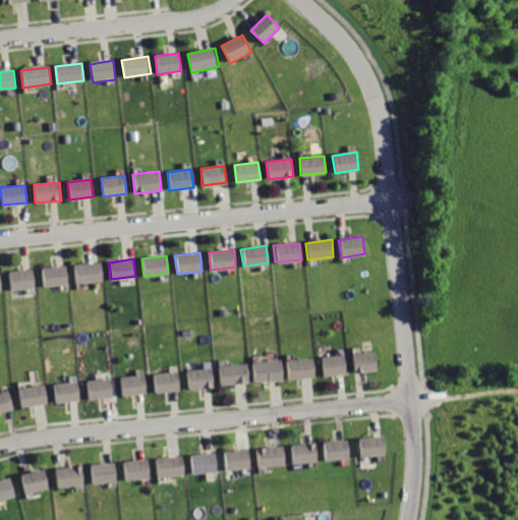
[(74,267),(76,283),(103,279),(100,263),(74,267)]
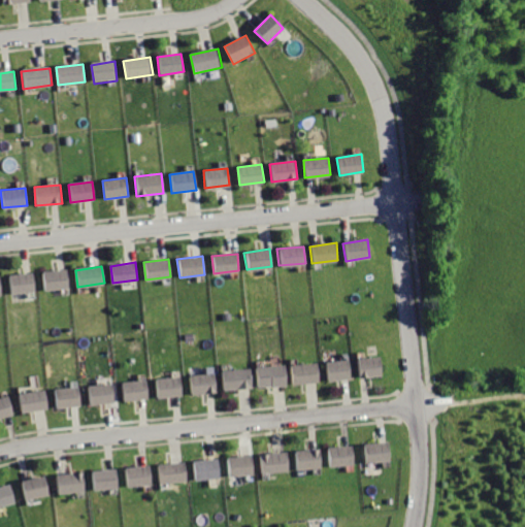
[(42,273),(44,291),(69,287),(67,270),(42,273)]
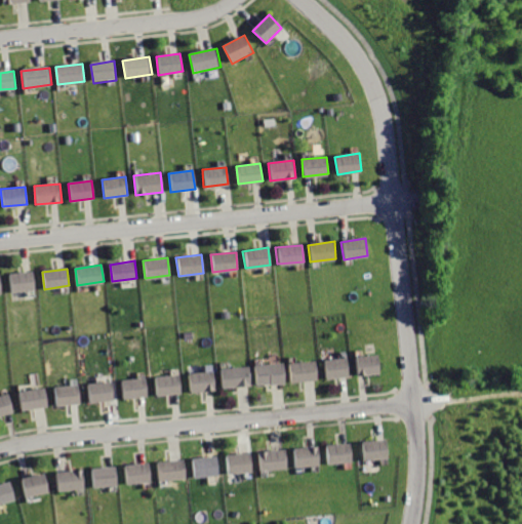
[(9,274),(11,291),(36,289),(34,272),(9,274)]
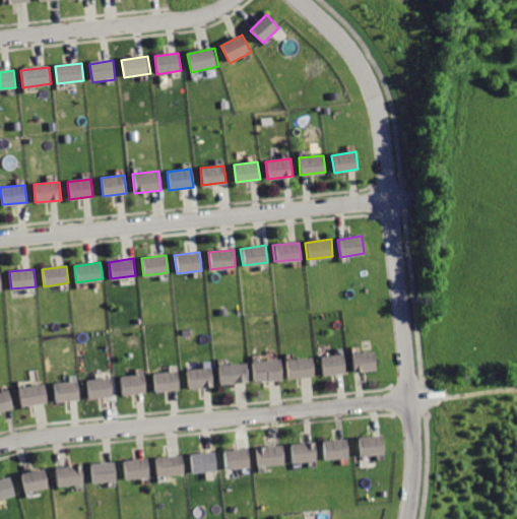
[(350,354),(352,372),(376,370),(374,352),(350,354)]
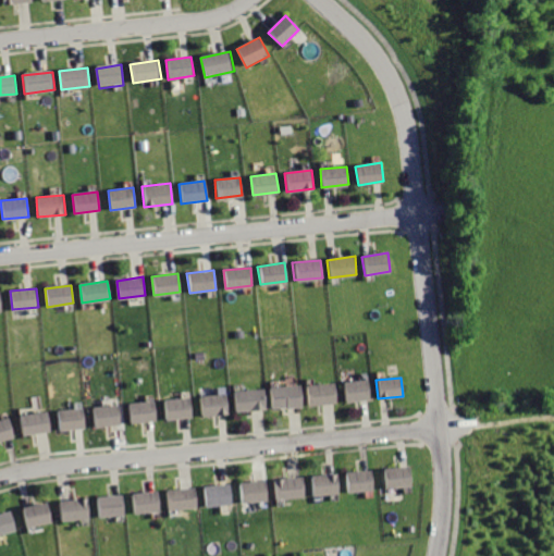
[(342,384),(344,403),(370,399),(368,381),(342,384)]
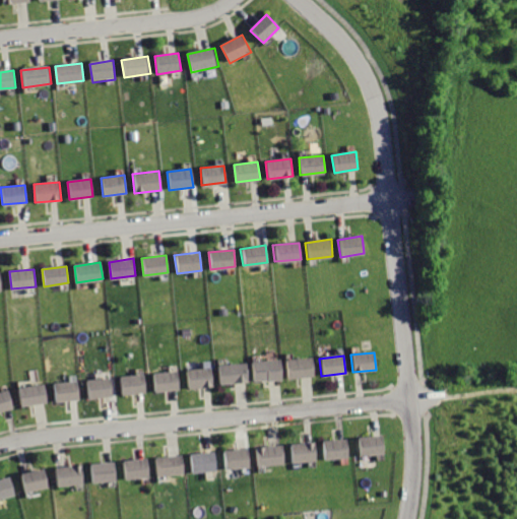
[(285,362),(287,379),(315,376),(313,358),(285,362)]
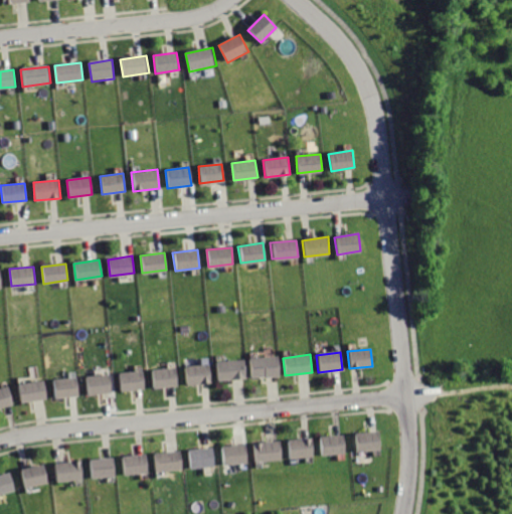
[(248,359),(250,379),(279,376),(277,356),(248,359)]
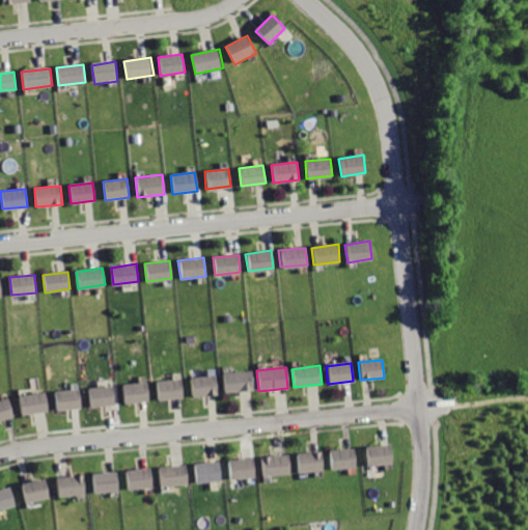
[(223,373),(224,393),(252,391),(251,371),(223,373)]
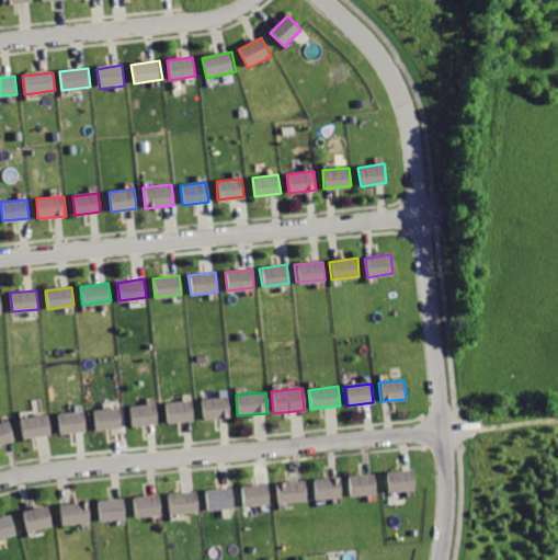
[(201,400),(203,420),(229,418),(227,398),(201,400)]
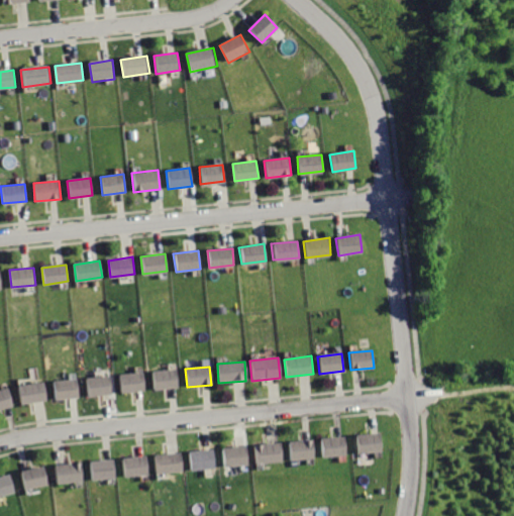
[(151,373),(153,390),(180,386),(178,370),(151,373)]
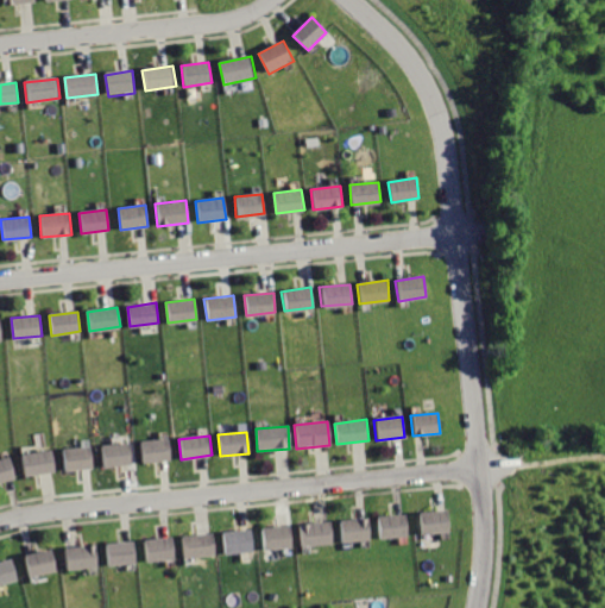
[(140,443),(143,463),(172,459),(170,439),(140,443)]
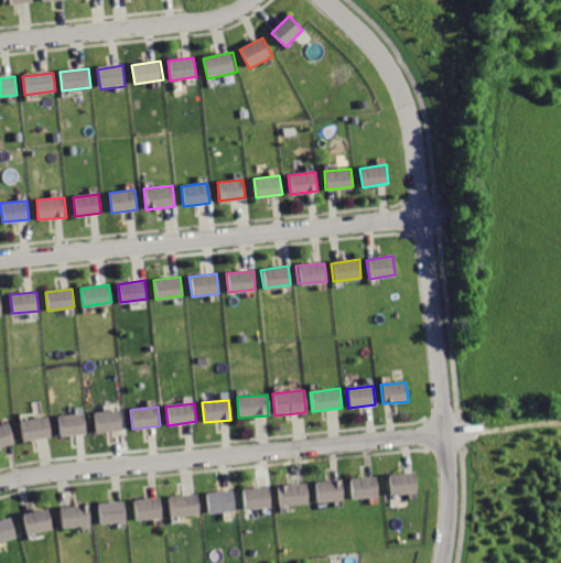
[(95,414),(96,432),(123,430),(121,411),(95,414)]
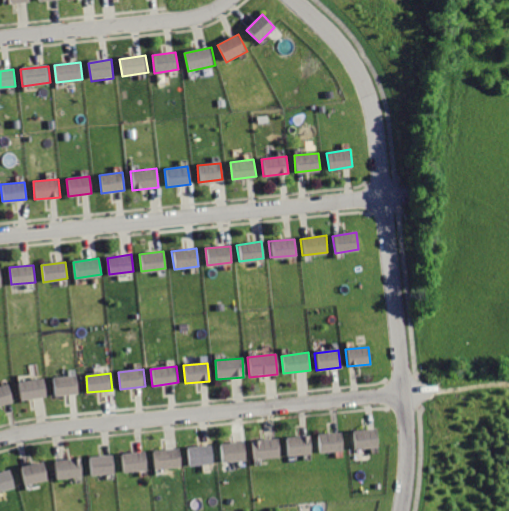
[(52,379),(54,396),(79,393),(77,376),(52,379)]
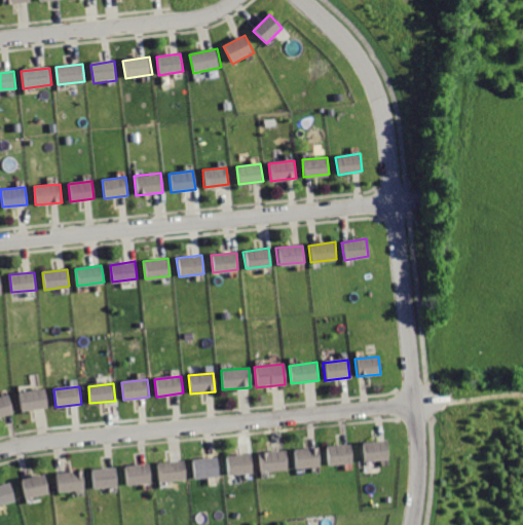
[(20,394),(23,412),(49,407),(46,388),(20,394)]
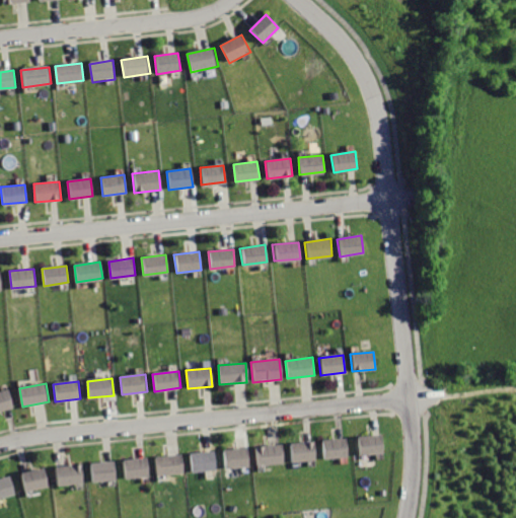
[(0,410),(14,407),(9,389),(0,392),(0,410)]
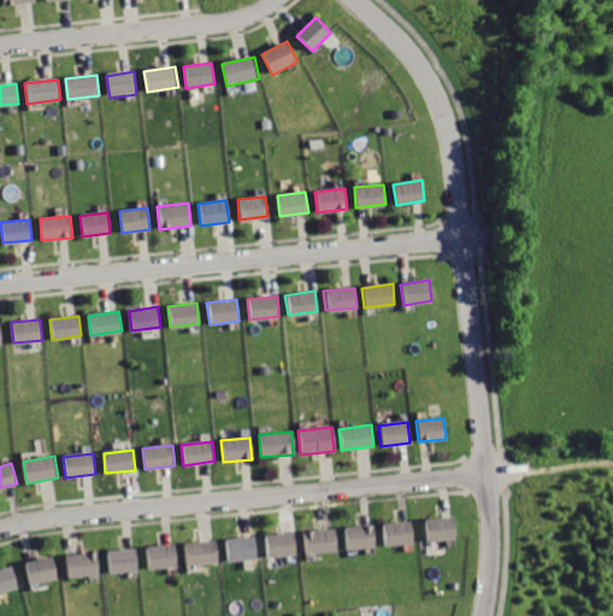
[(423,521),(425,544),(455,539),(453,517),(423,521)]
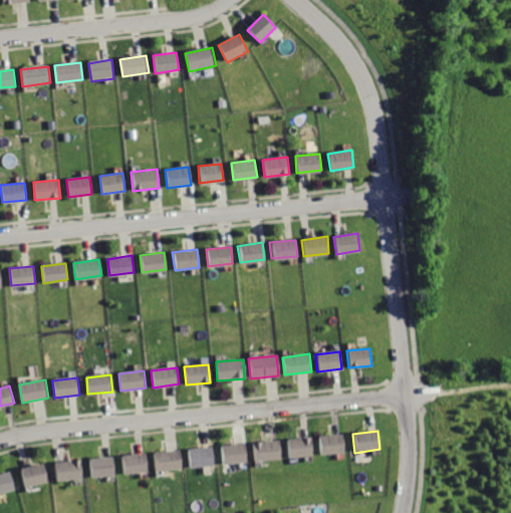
[(318,438),(319,455),(342,453),(341,435),(318,438)]
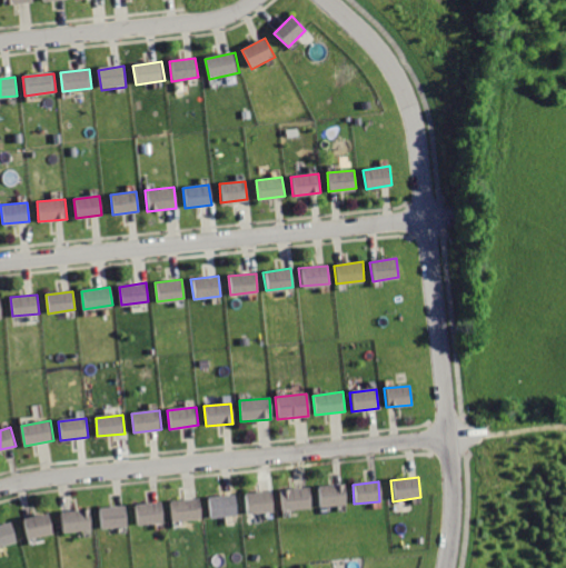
[(317,487),(319,507),(347,505),(345,485),(317,487)]
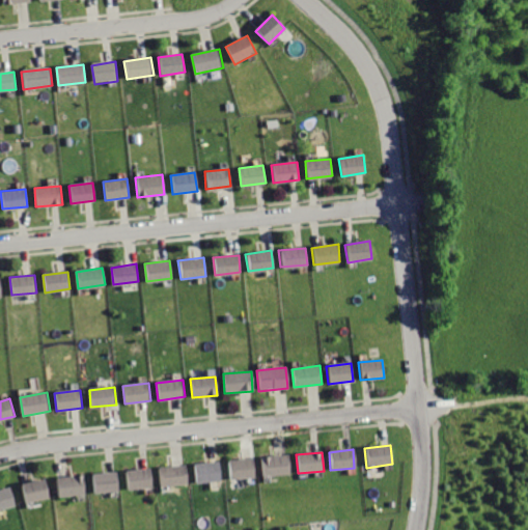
[(259,457),(261,475),(290,472),(287,453),(259,457)]
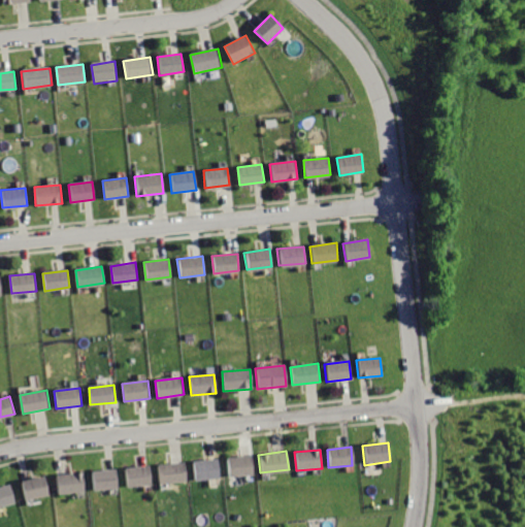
[(227,459),(229,478),(254,474),(252,456),(227,459)]
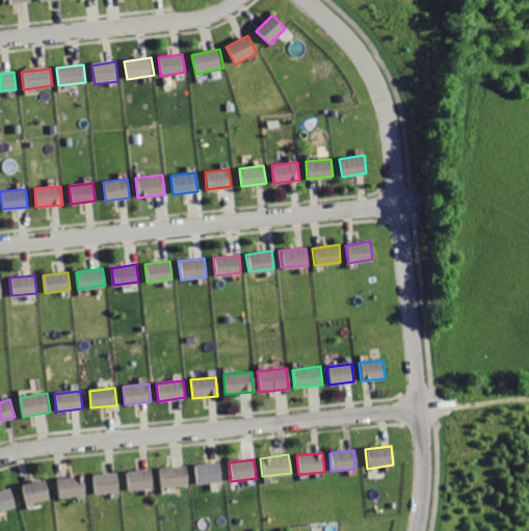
[(194,467),(197,484),(222,481),(220,462),(194,467)]
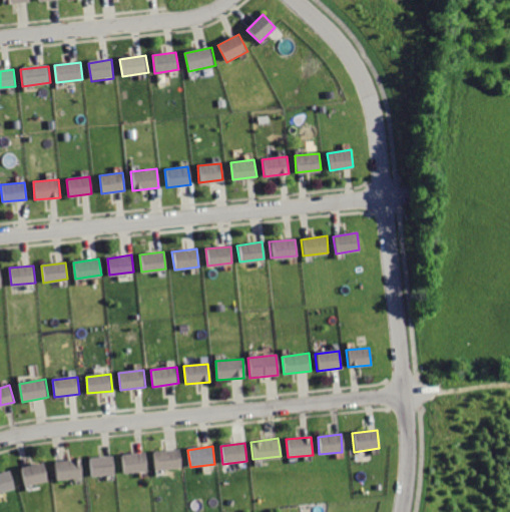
[(153,453),(155,470),(182,467),(180,450),(153,453)]
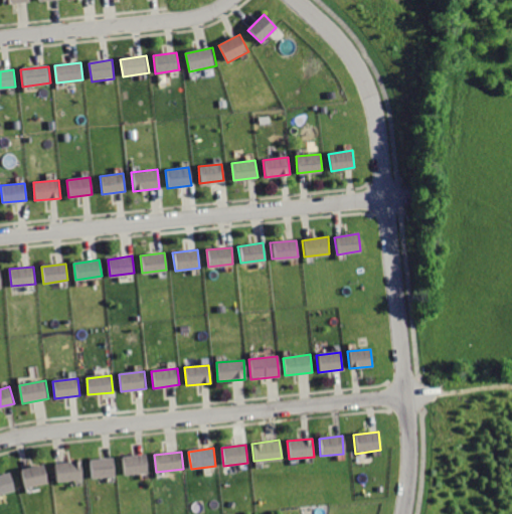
[(123,457),(124,474),(149,472),(148,455),(123,457)]
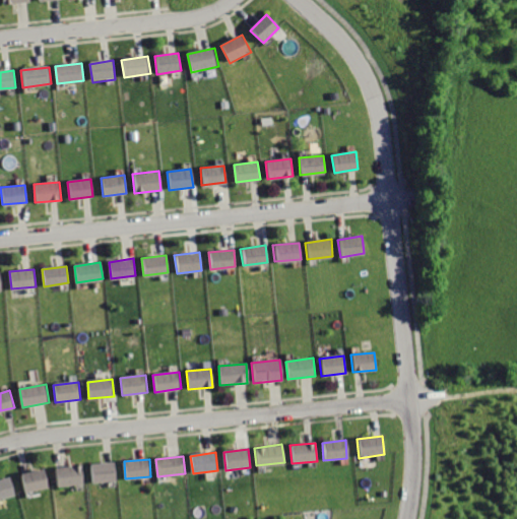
[(90,465),(92,482),(118,480),(116,462),(90,465)]
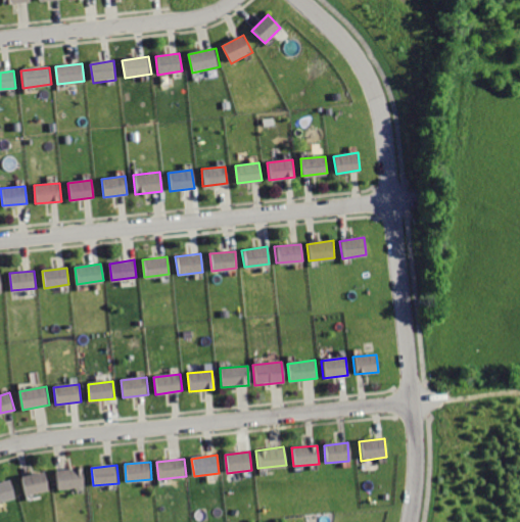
[(56,472),(58,489),(85,485),(83,468),(56,472)]
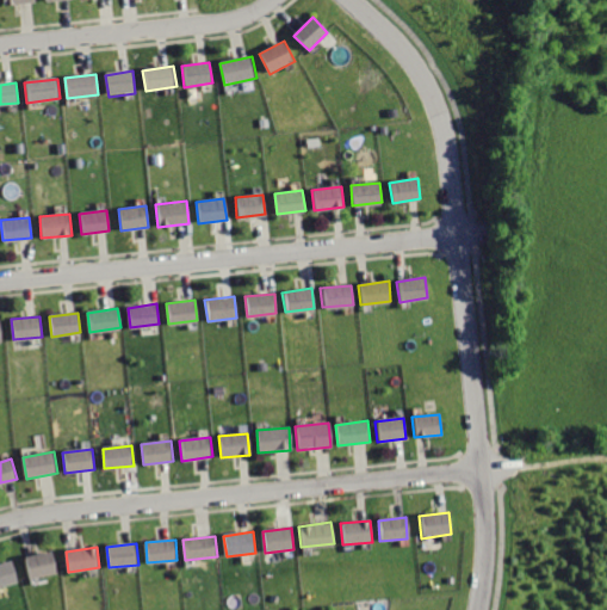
[(25,560),(30,578),(57,571),(53,552),(25,560)]
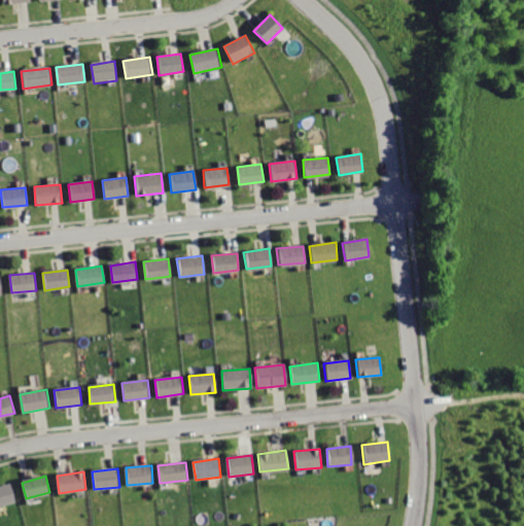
[(0,504),(13,500),(9,484),(0,486),(0,504)]
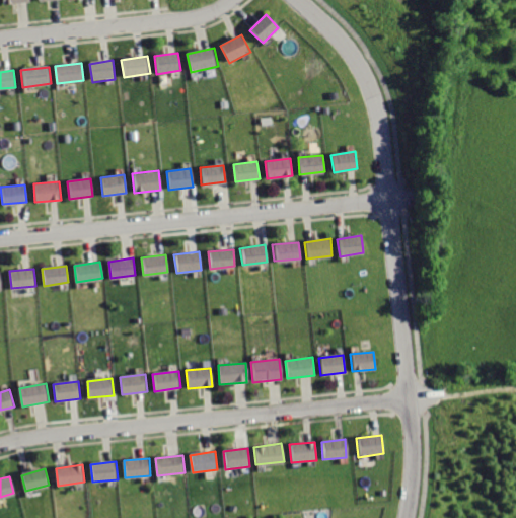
All buildings are outlined.
